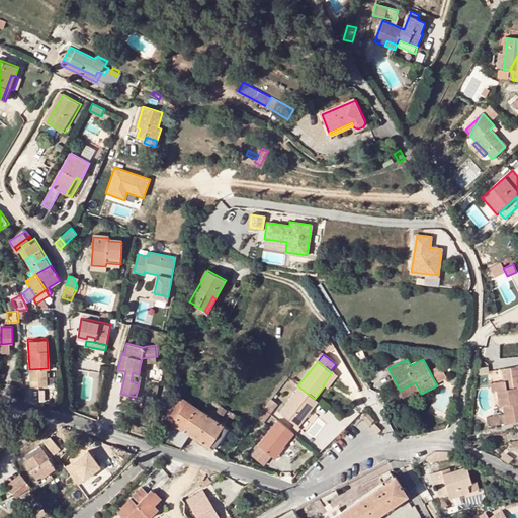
[(45,368),(29,369),(30,384),(46,384),(45,368)]
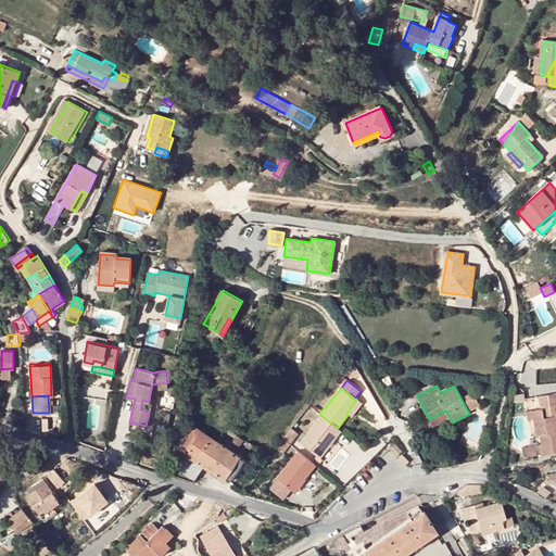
[(475,397),(464,404),(468,412),(479,405),(475,397)]
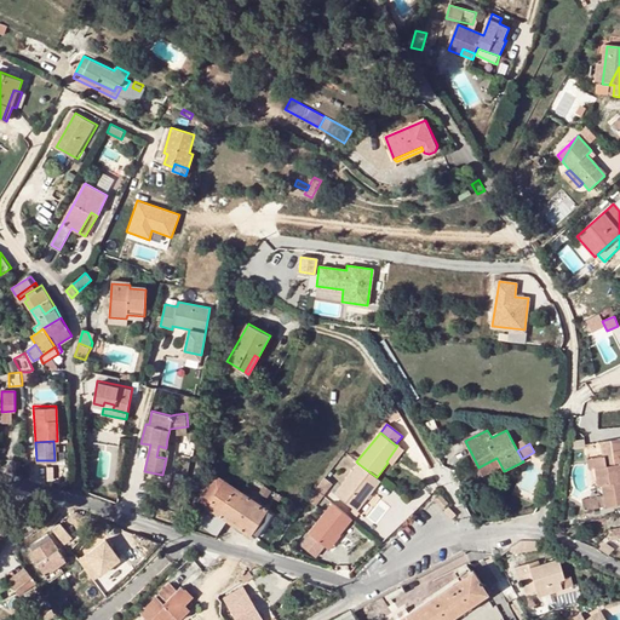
[(168,448),(166,448),(159,446),(156,457),(166,458),(168,448)]
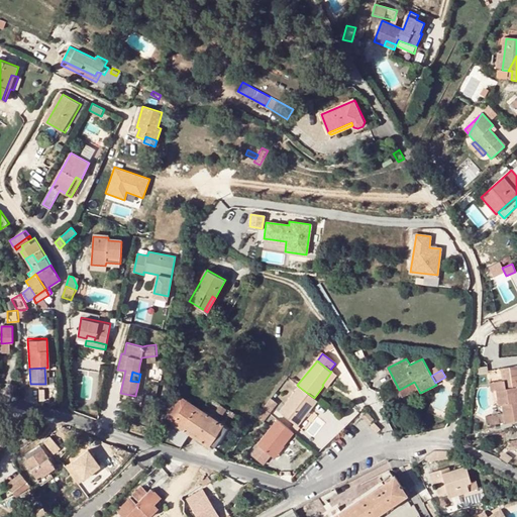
[(334,374),(331,372),(322,385),(323,386),(324,387),(334,374)]
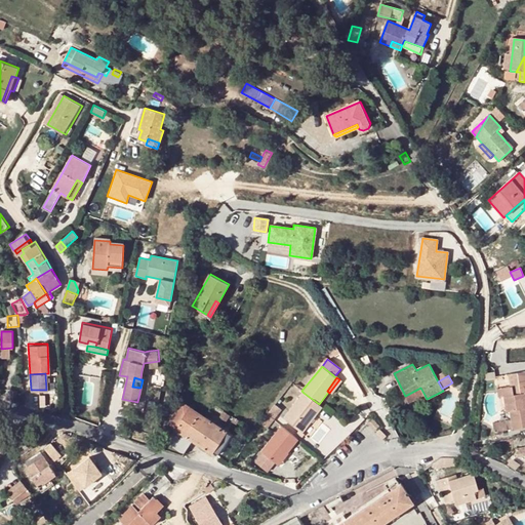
[(513,387),(520,386),(518,377),(512,378),(513,387)]
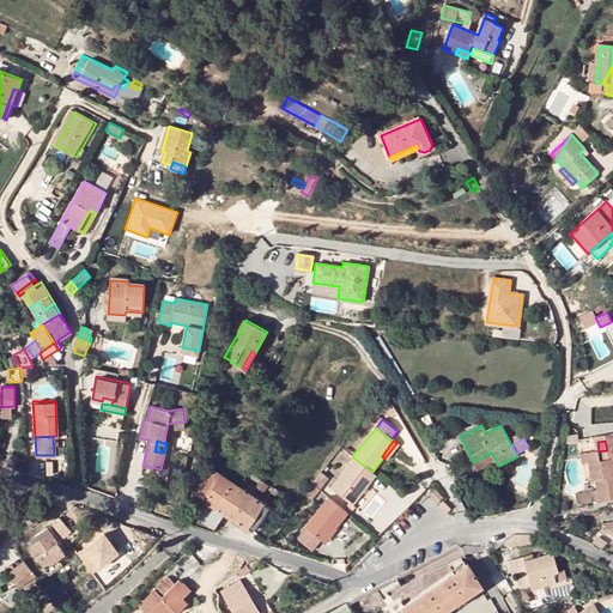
[(612,449),(607,450),(608,460),(600,462),(599,451),(586,453),(590,480),(594,479),(599,501),(612,498),(612,449)]
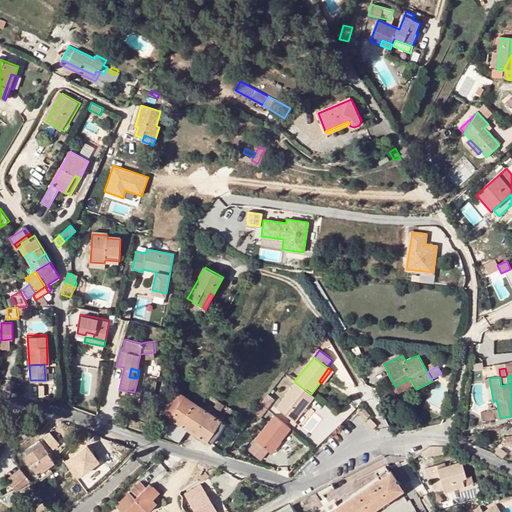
[(395,386),(399,393),(414,385),(410,378),(395,386)]
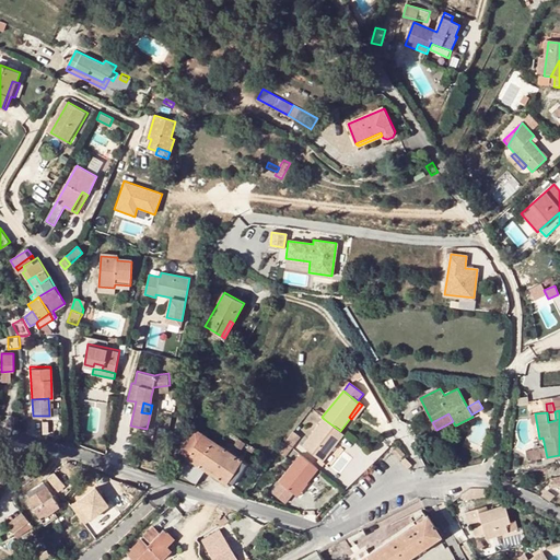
[(539,439),(535,413),(529,415),(533,440),(539,439)]
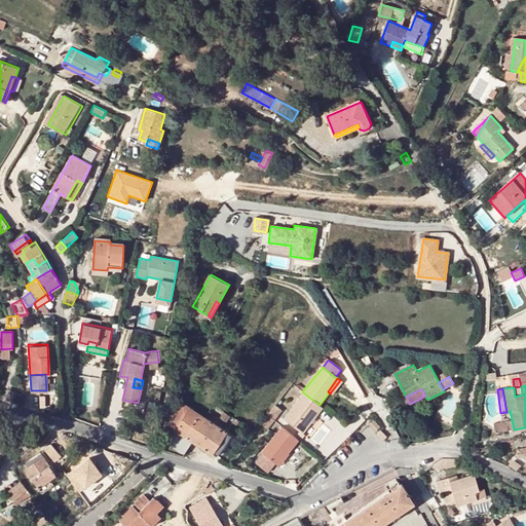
[(31,409),(42,409),(42,392),(31,392),(31,409)]
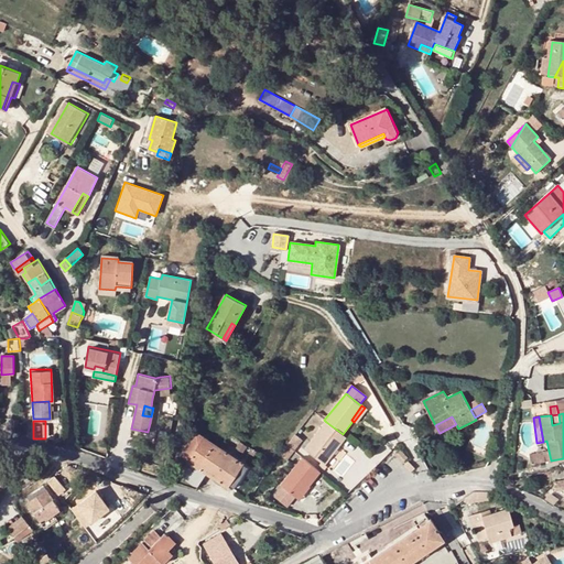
[(343,434),(326,422),(305,448),(325,464),(332,455),(328,452),(335,444),(338,446),(346,436),(343,434)]
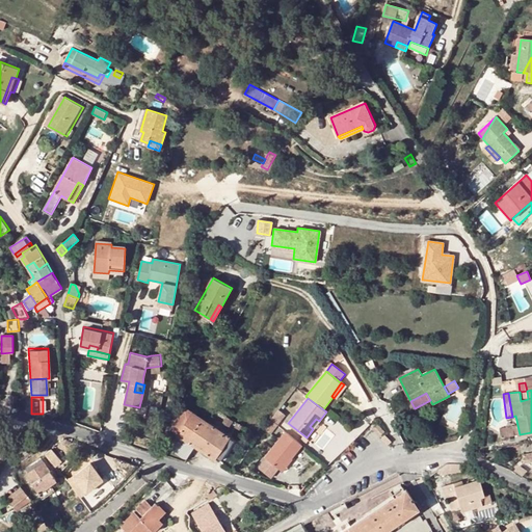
[(230,436),(208,423),(192,413),(165,454),(186,460),(196,446),(215,458),(230,436)]
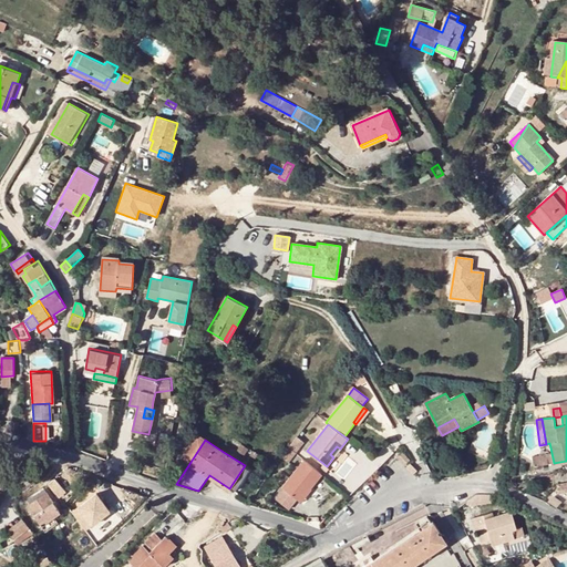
[(330,454),(333,457),(340,449),(337,446),(330,454)]
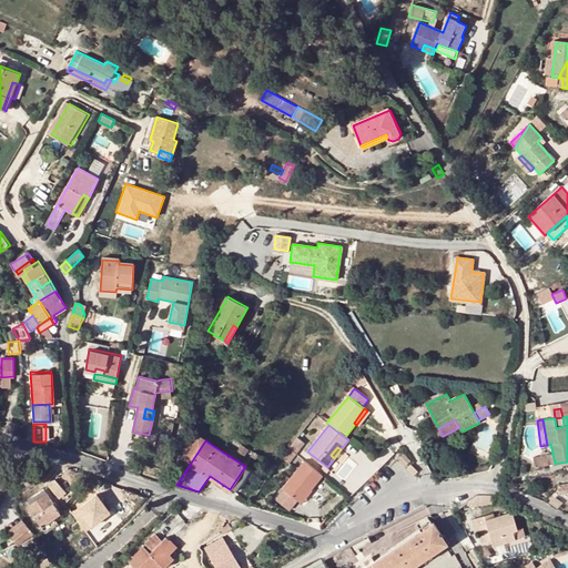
[(546,455),(533,457),(534,467),(548,465),(546,455)]
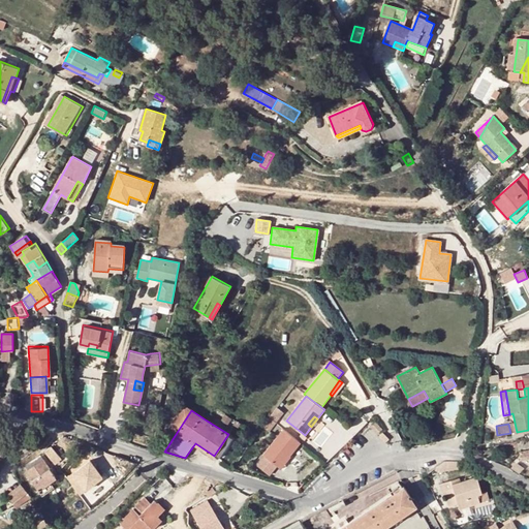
[(378,426),(374,429),(380,436),(384,433),(378,426)]
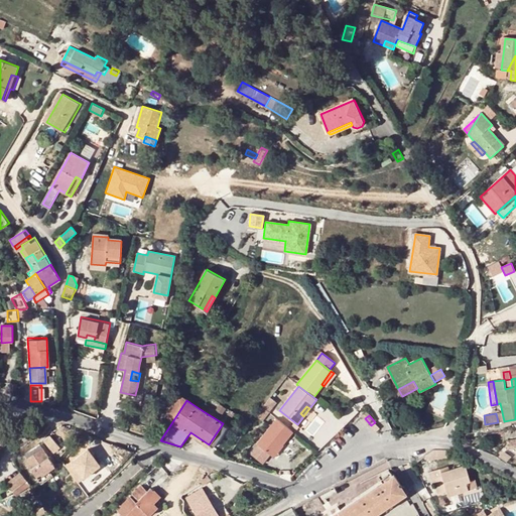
[(257,444),(272,456),(281,443),(283,444),(293,431),(277,418),(257,444)]
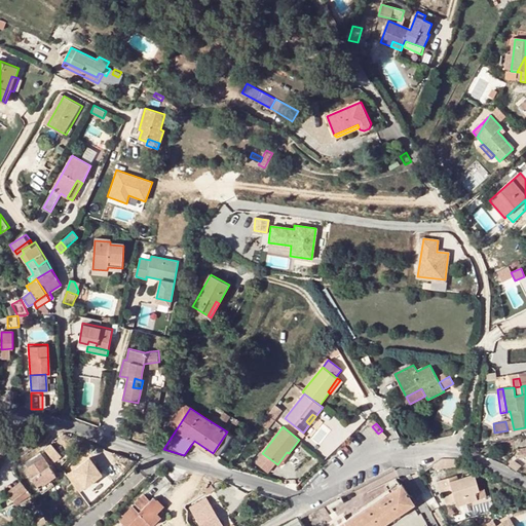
[(231,435),(227,431),(213,453),(218,456),(231,435)]
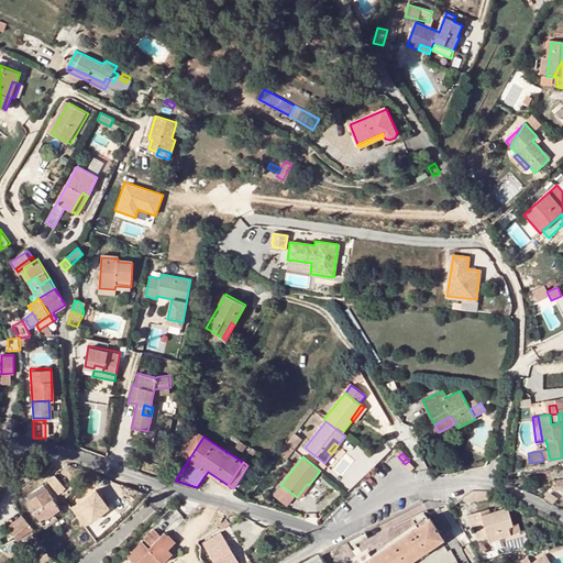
[(562,489),(562,479),(553,482),(554,490),(562,489)]
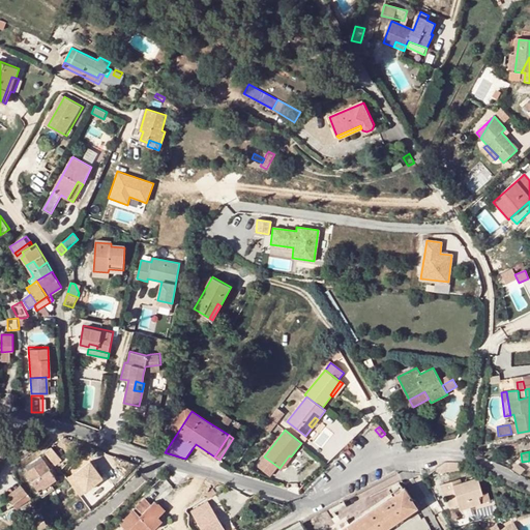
[(292,458),(291,457),(289,455),(280,468),(283,470),(292,458)]
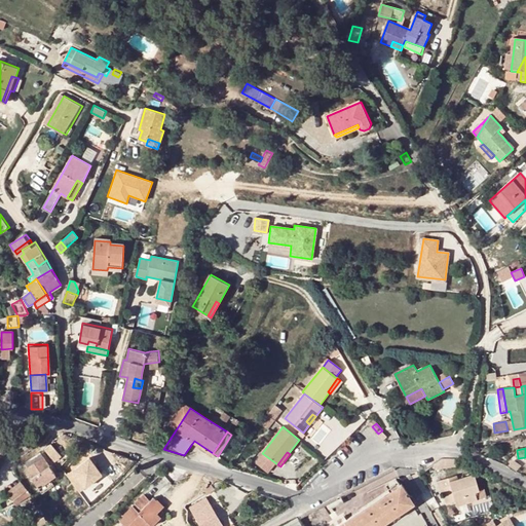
[(38,488),(50,480),(57,476),(42,454),(24,465),(38,488)]
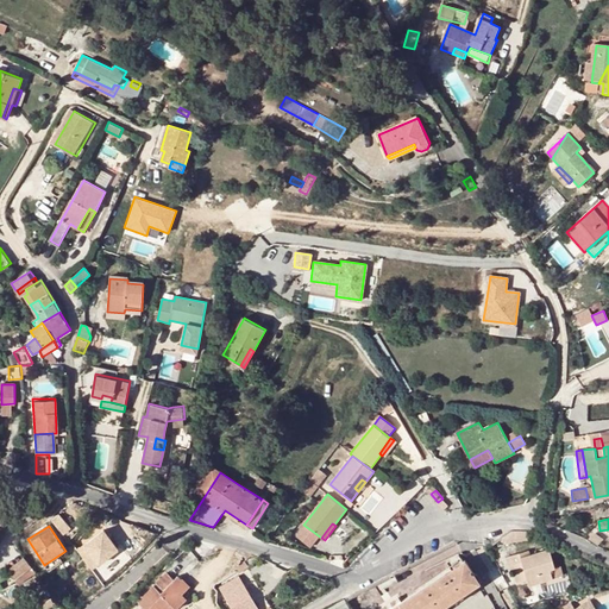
[(75,550),(92,569),(117,546),(100,527),(75,550)]
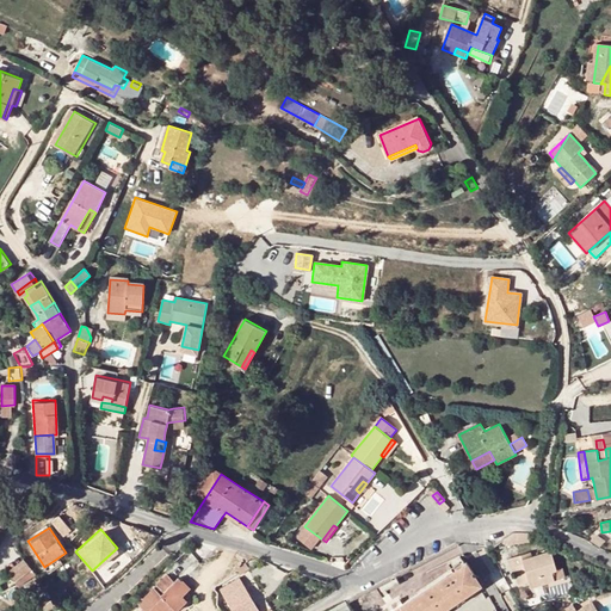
[(529,554),(506,560),(510,569),(512,568),(517,567),(518,572),(514,573),(518,586),(528,584),(529,588),(553,582),(550,573),(555,572),(550,557),(545,554),(531,557),(529,554)]
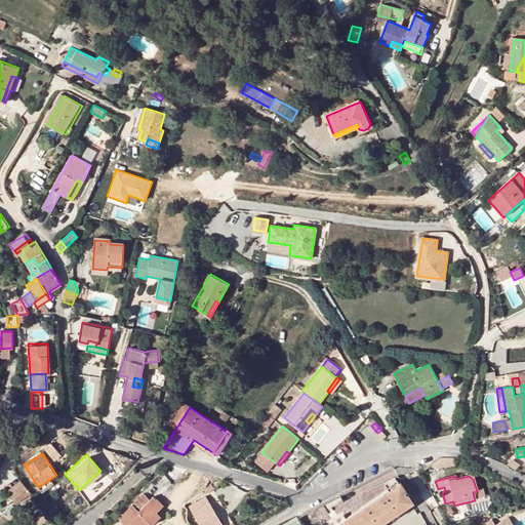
[(8,488),(13,496),(19,492),(27,487),(21,479),(8,488)]
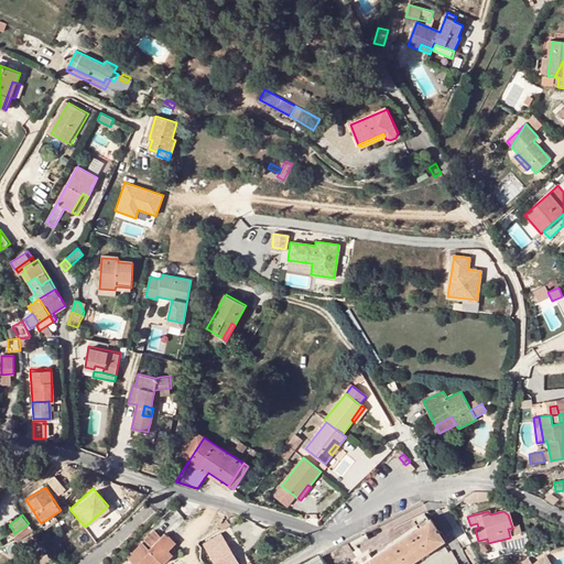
[(58,521),(54,514),(41,523),(45,530),(58,521)]
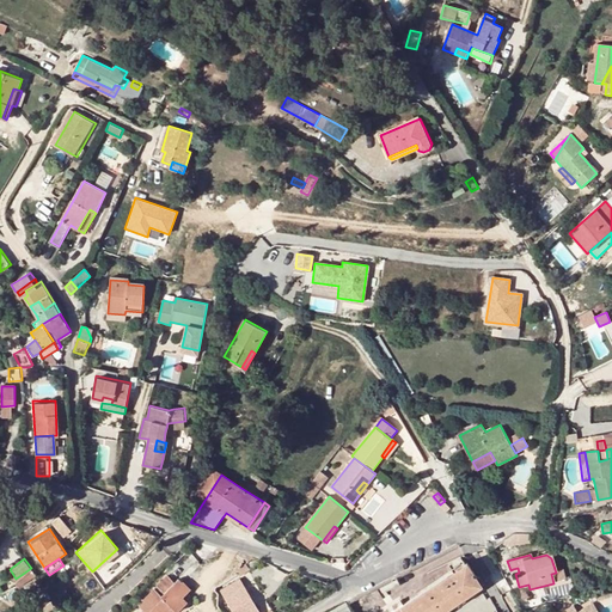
[(450,565),(454,573),(466,564),(461,558),(450,565)]
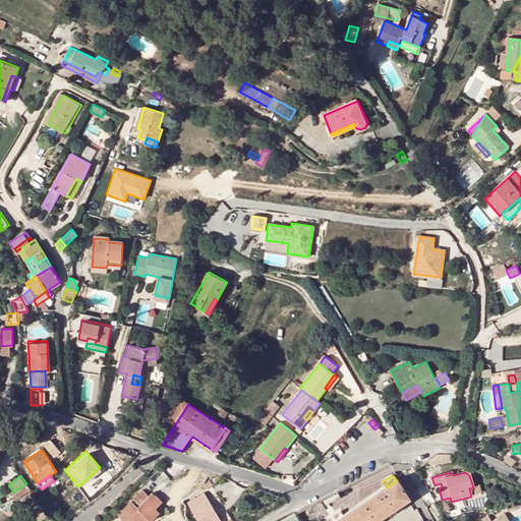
[(399,479),(397,480),(387,487),(369,499),(344,515),(334,520),(375,520),(411,499),(399,479)]
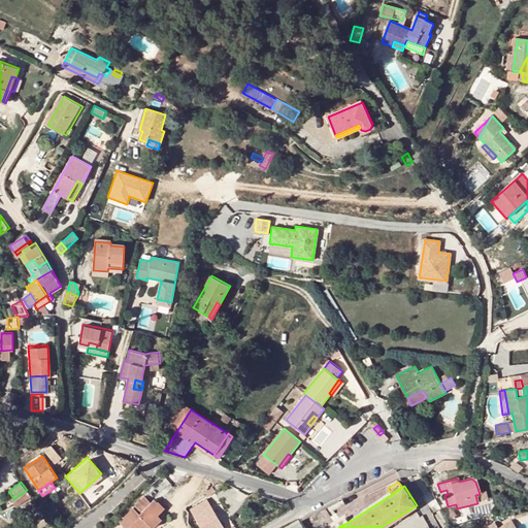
[(27,490),(20,495),(24,499),(30,495),(27,490)]
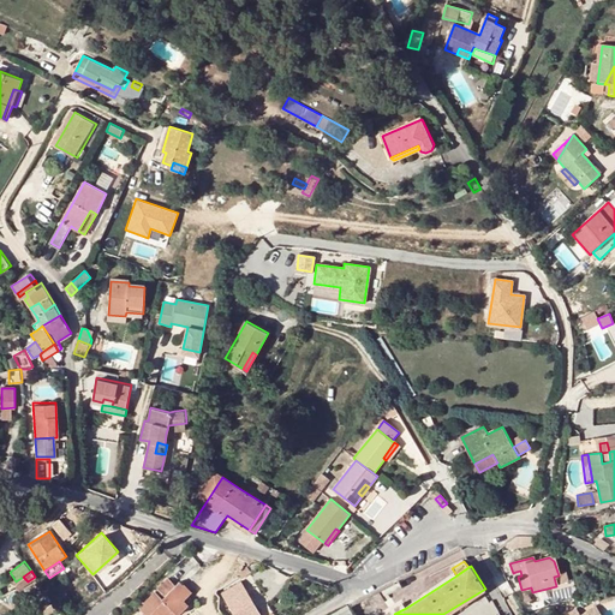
[(19,587),(28,581),(23,577),(16,581),(19,587)]
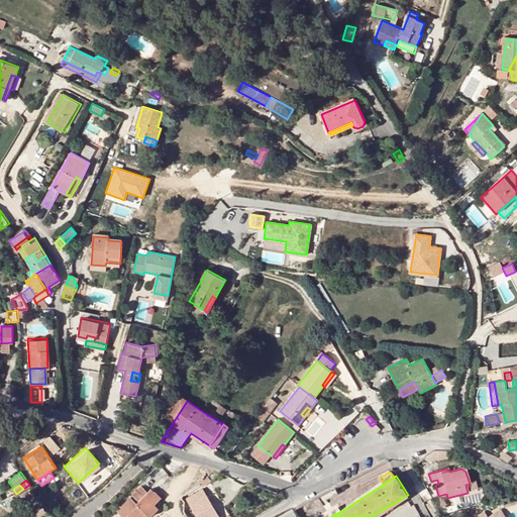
[(141,487),(117,510),(123,516),(139,516),(145,512),(149,516),(150,516),(159,509),(154,505),(161,498),(154,492),(153,493),(150,496),(148,493),(141,487)]
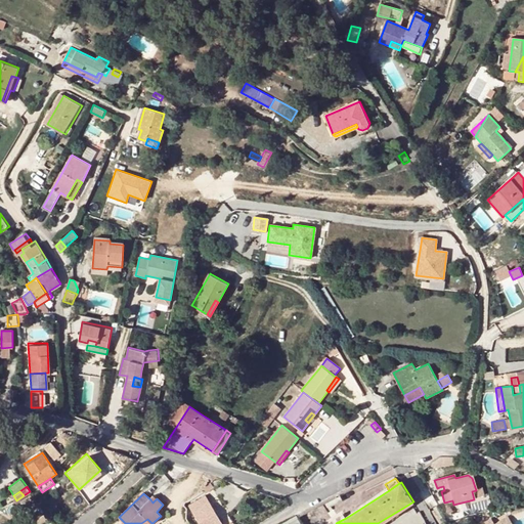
[(222,523),(206,497),(189,507),(200,523),(222,523)]
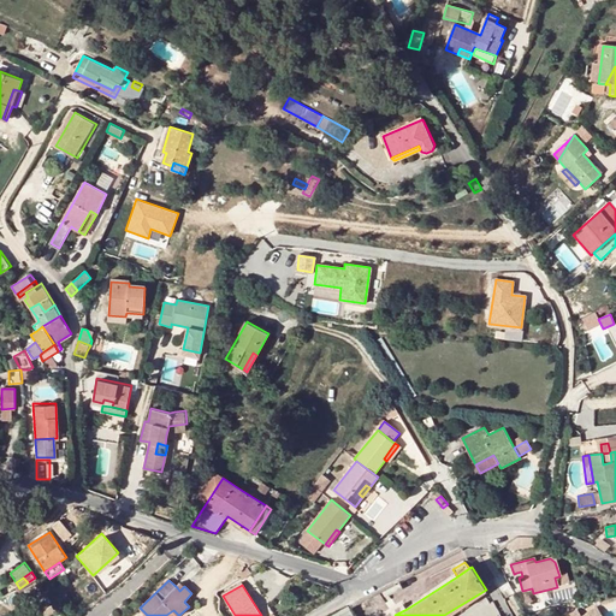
[(209,615),(208,614),(215,610),(208,600),(190,612),(191,615),(209,615)]
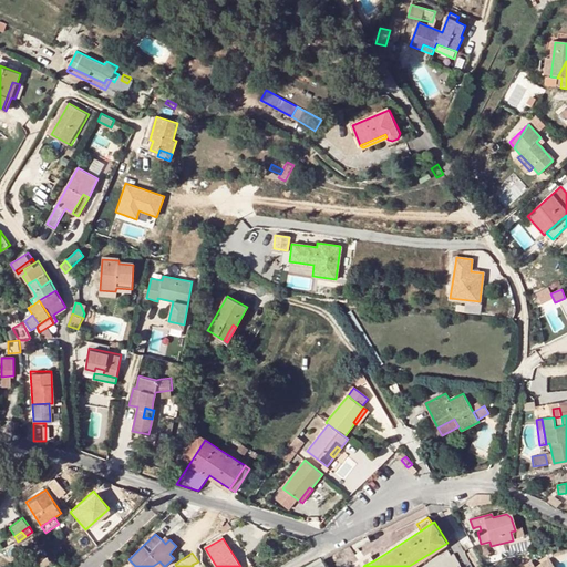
[(354,566),(363,566),(374,560),(371,556),(354,566)]
